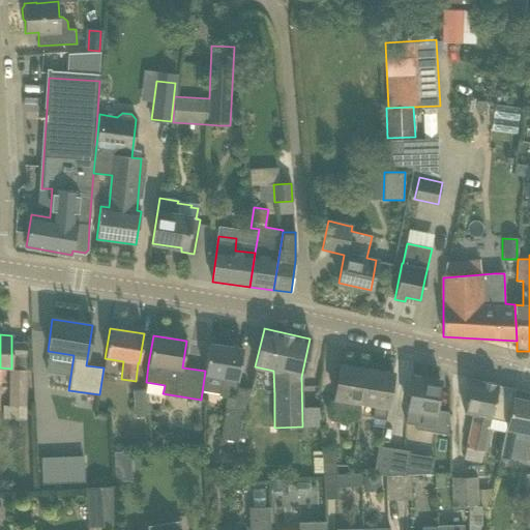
[(238,379),(242,349),(209,344),(205,371),(204,378),(221,381),(218,394),(234,396),(237,379),(238,379)]
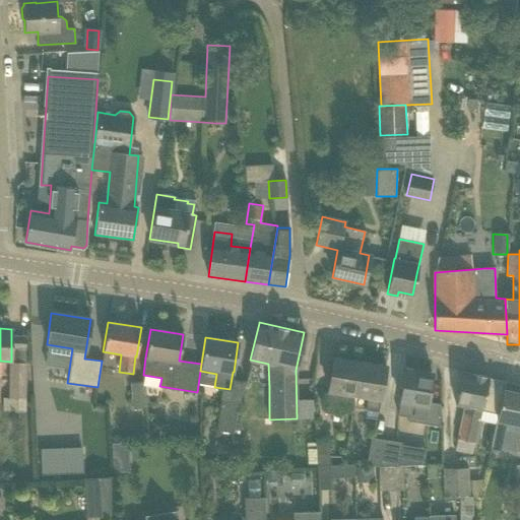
[(352,407),(354,394),(360,362),(333,358),(330,377),(324,412),(337,414),(338,405),(352,407)]
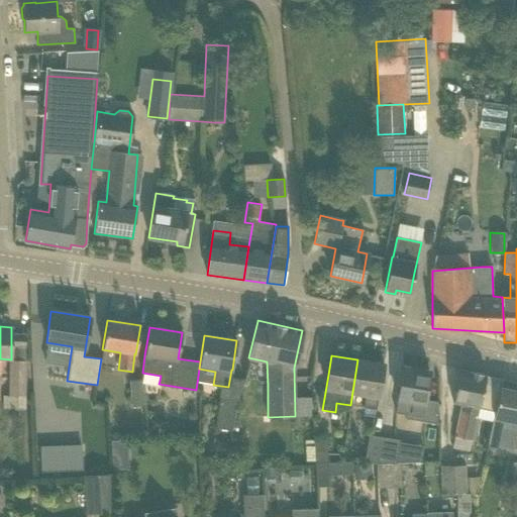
[(384,364),(357,359),(352,392),(365,395),(363,407),(376,410),(384,364)]
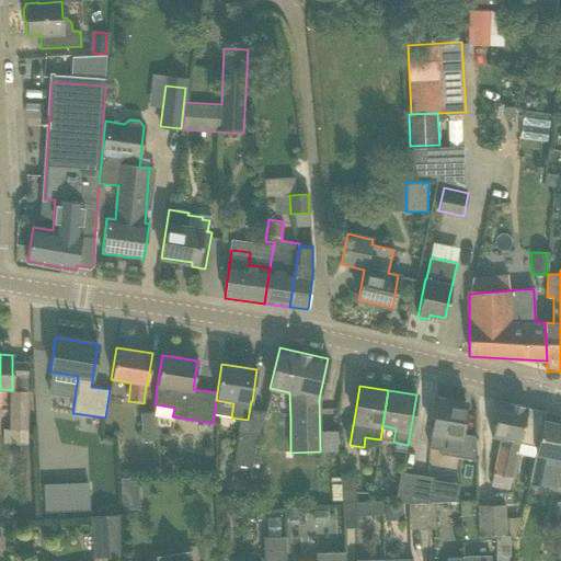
[(27,444),(29,393),(10,392),(9,428),(3,428),(2,442),(27,444)]
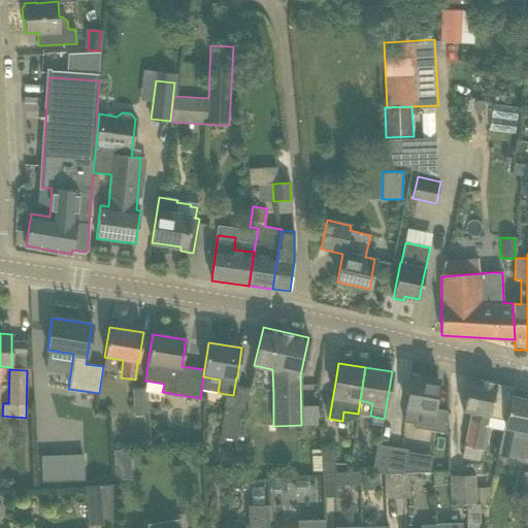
[(438,380),(411,374),(403,422),(417,424),(419,410),(432,414),(438,380)]
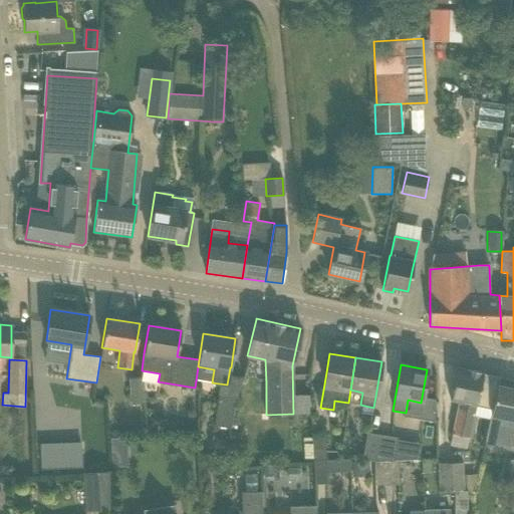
[(483,373),(457,367),(450,400),(459,402),(450,445),(466,448),(476,406),(492,410),(497,386),(498,387),(500,377),(483,374),(483,373)]
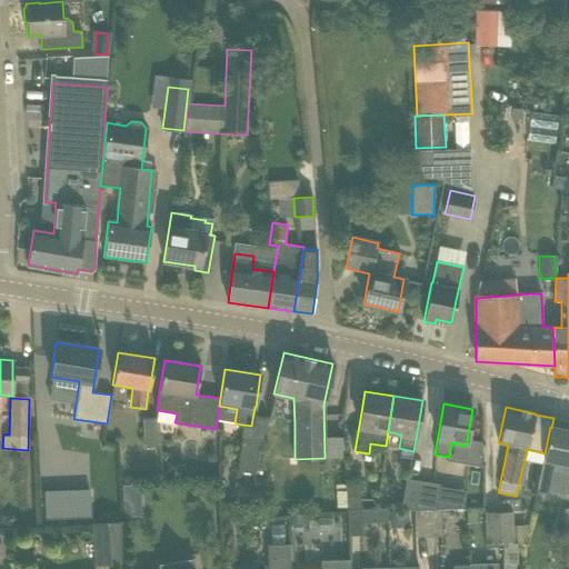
[(159,446),(157,418),(142,419),(145,447),(159,446)]
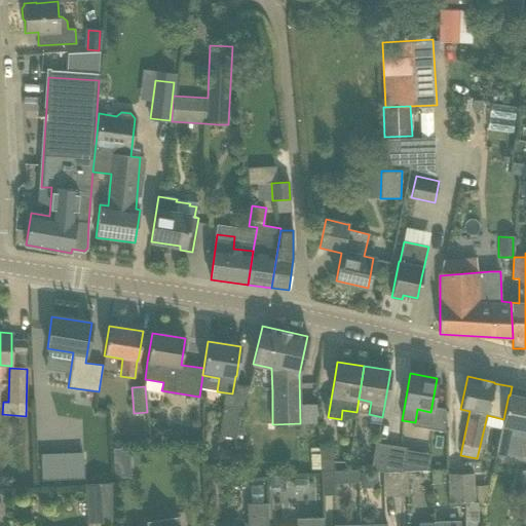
[(525,457),(525,399),(510,396),(509,395),(503,419),(502,423),(495,452),(506,454),(525,458),(525,457)]
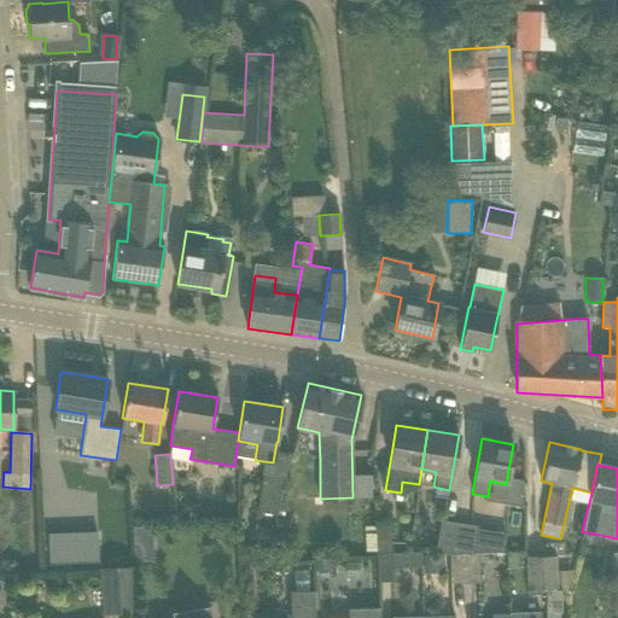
[(281,481),(263,478),(257,511),(277,514),(281,481)]
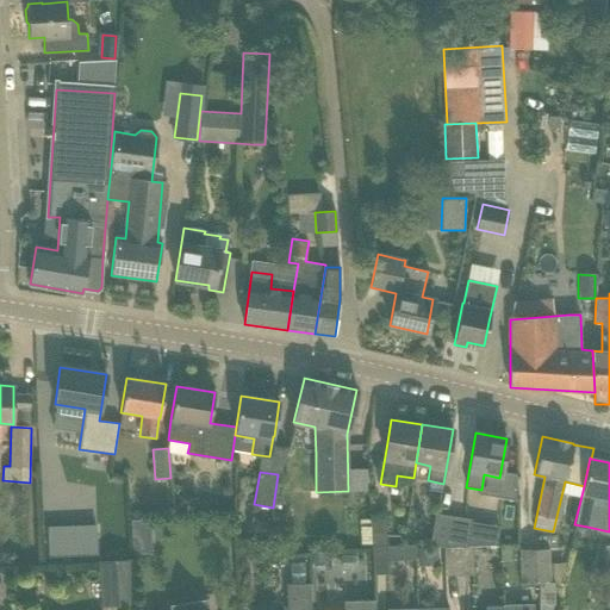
[(447,545),(452,516),(436,514),(433,541),(447,545)]
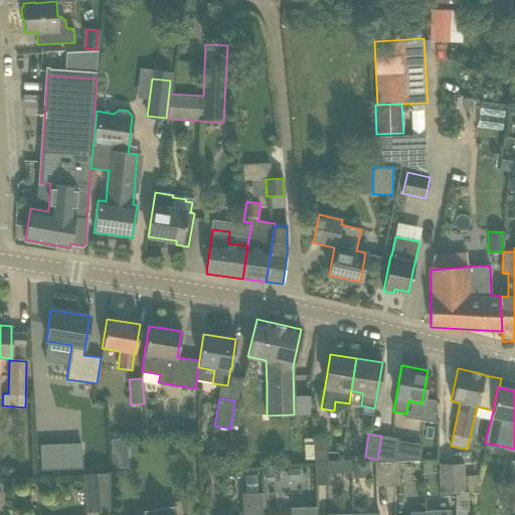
[(398,439),(381,436),(377,460),(389,461),(394,462),(398,439)]
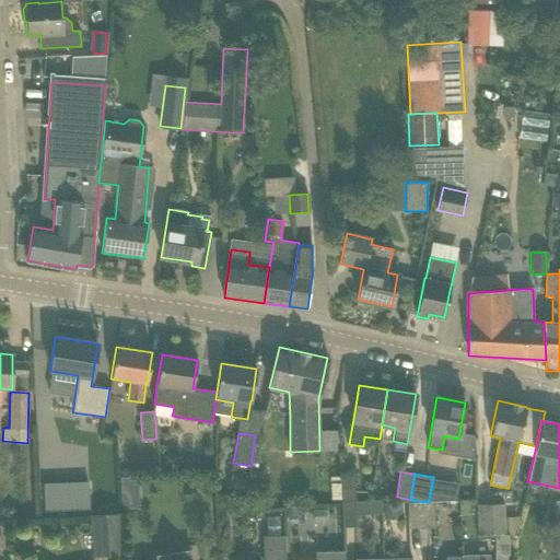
[(342,502),(356,501),(354,475),(340,476),(342,502)]
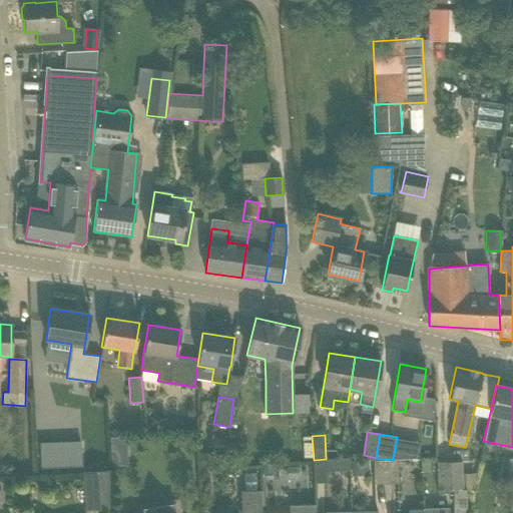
[(227,443),(224,442),(225,441),(213,436),(208,447),(220,452),(226,453),(227,443)]
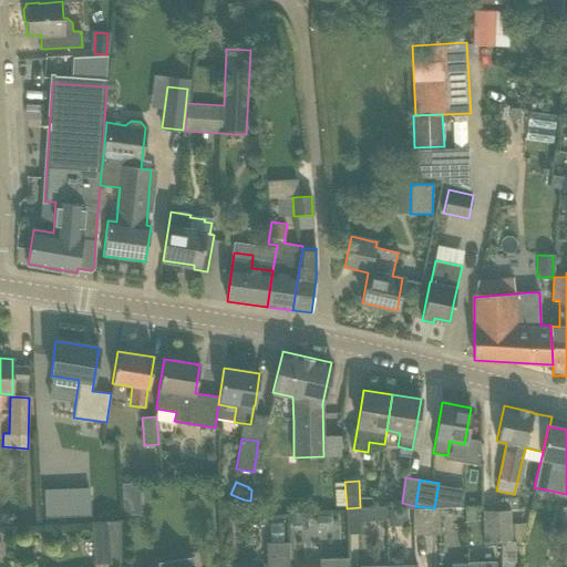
[(140,498),(140,484),(122,484),(122,500),(140,498)]
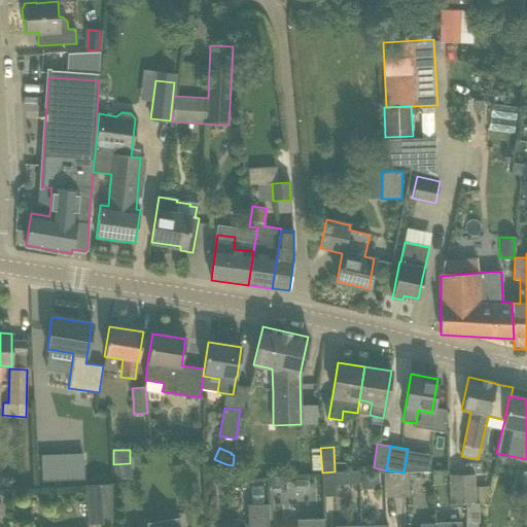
[(41,456),(42,480),(81,478),(80,455),(41,456)]
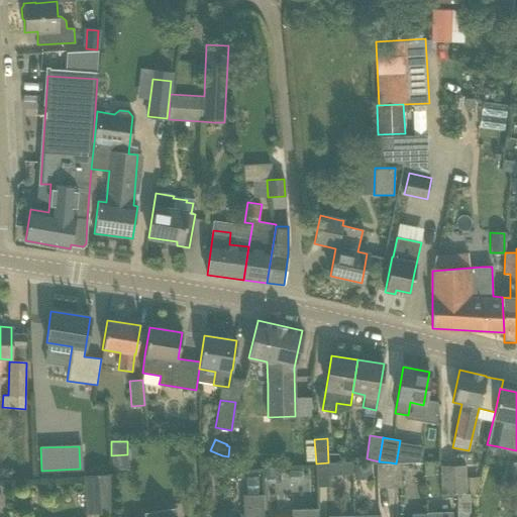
[(516,491),(516,462),(508,460),(503,488),(516,491)]
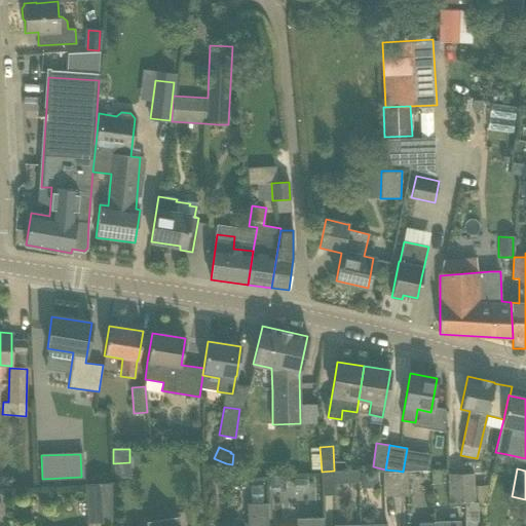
[(358,470),(339,471),(339,483),(359,482),(358,470)]
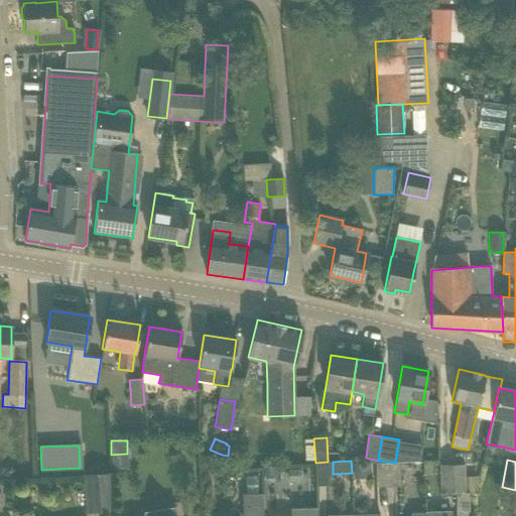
[(328,462),(315,463),(316,486),(329,485),(329,475),(328,462)]
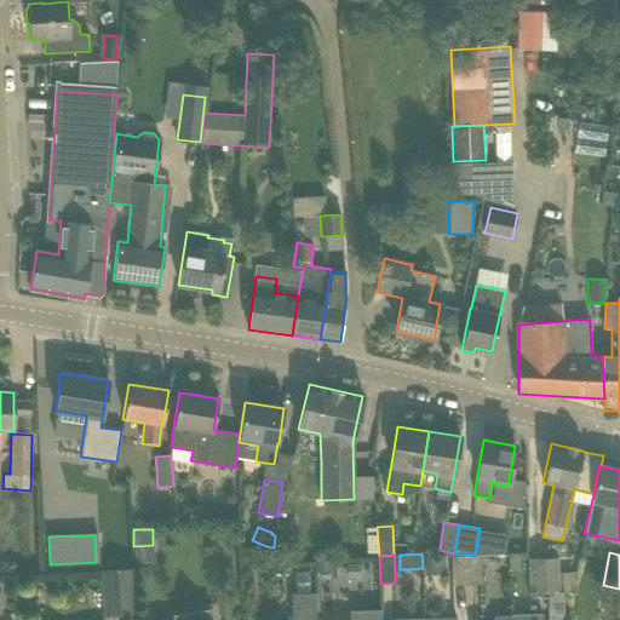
[(468,584),(468,555),(452,555),(452,584),(468,584)]
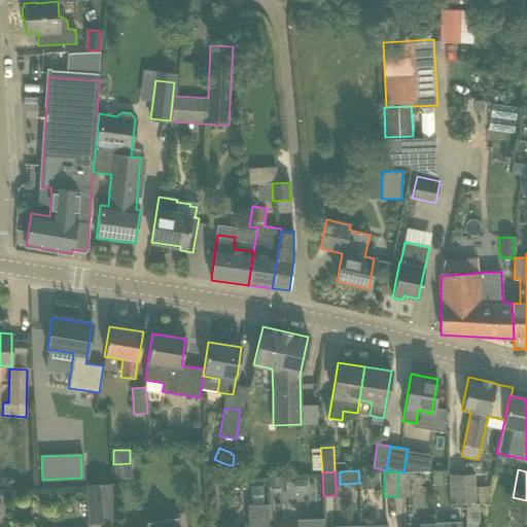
[(409,472),(403,472),(398,471),(397,471),(397,496),(410,496),(409,472)]
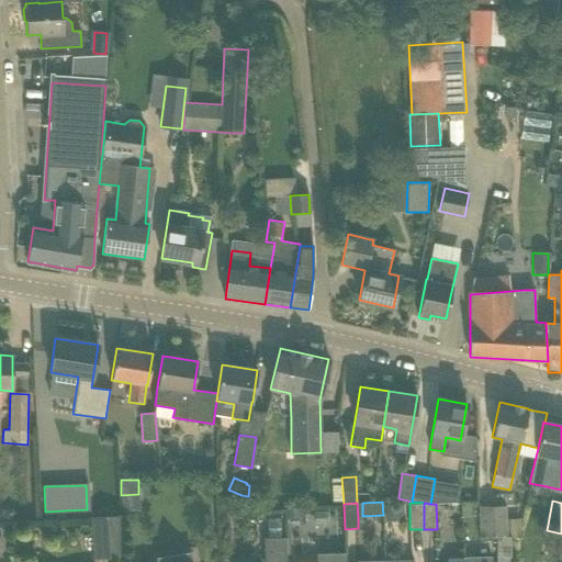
[(507,536),(506,505),(479,506),(480,537),(497,537),(507,536)]
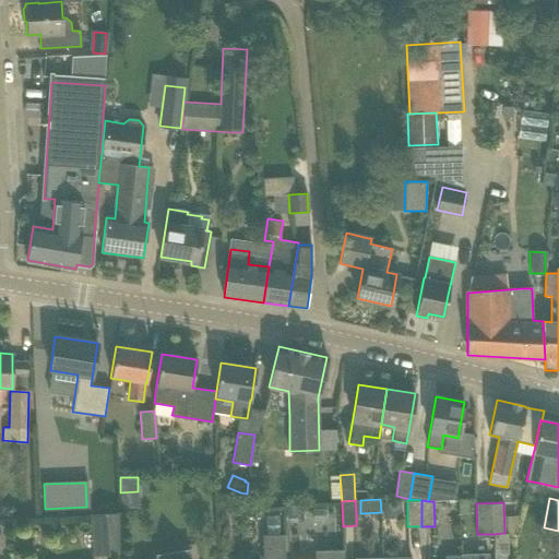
[(304,507),(287,508),(287,522),(304,522),(304,507)]
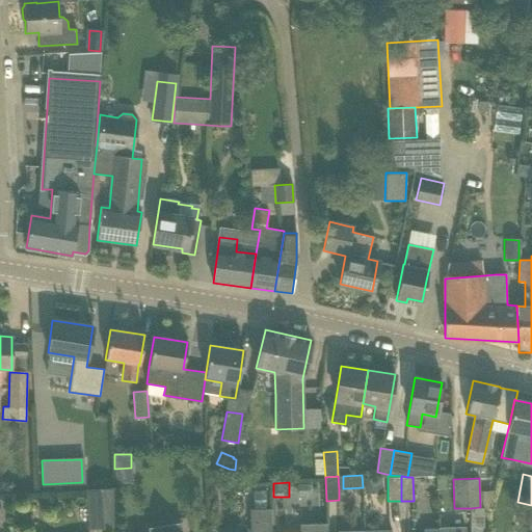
[(117,526),(114,487),(87,489),(89,528),(117,526)]
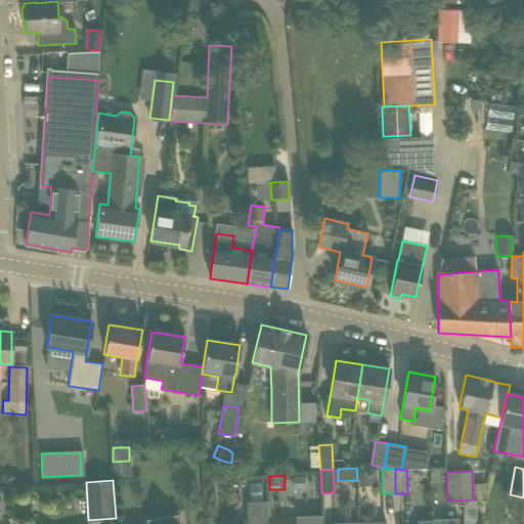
[(476,523),(476,499),(473,499),(464,500),(463,523),(476,523)]
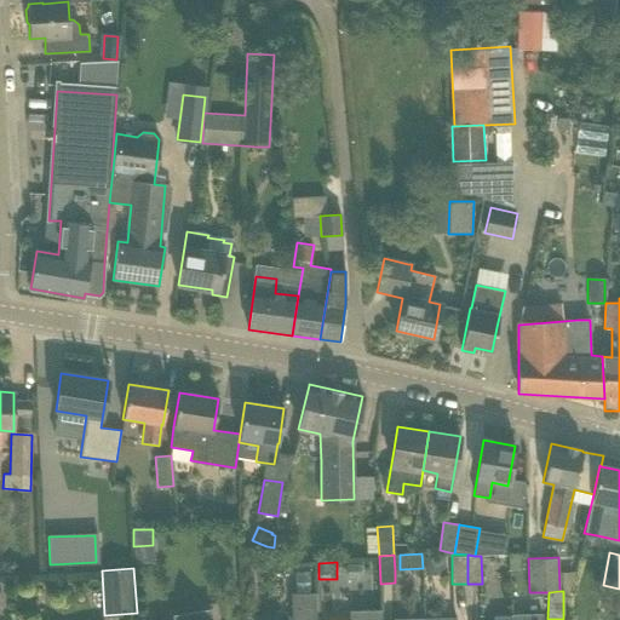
[(316,619),(316,602),(291,603),(291,619),(316,619)]
